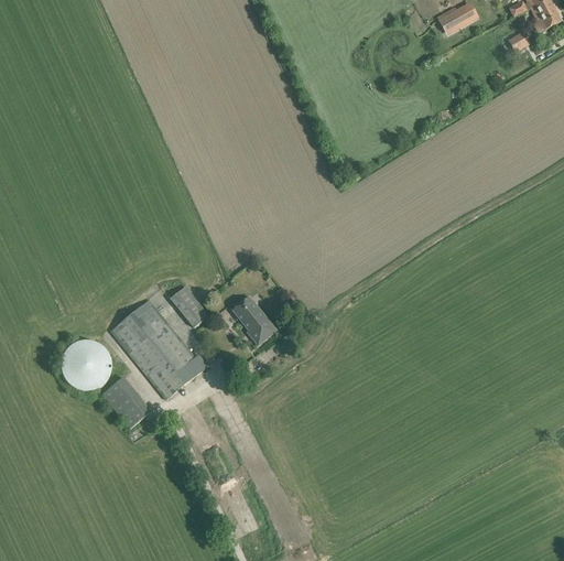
[(513,15),(530,7),(542,0),(527,0),(527,1),(523,3),(522,1),(509,8),(513,15)]
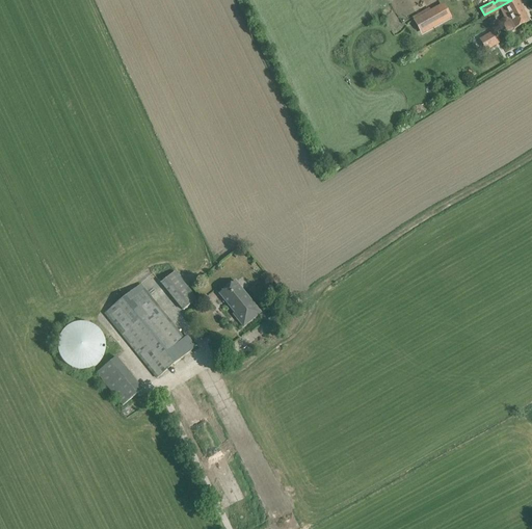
[(507,30),(520,24),(529,19),(520,0),(511,0),(500,6),(506,18),(502,20),(507,30)]
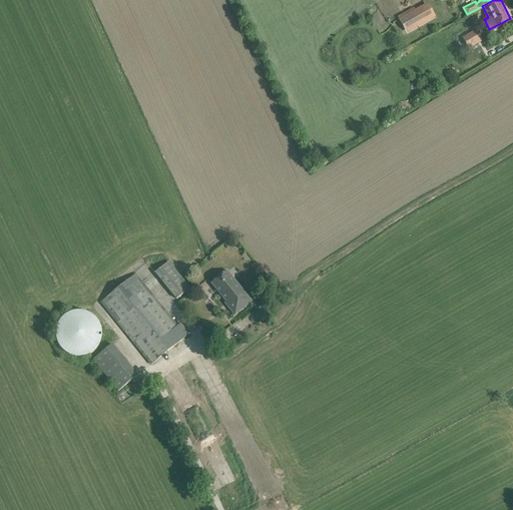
[(428,1),(400,17),(408,30),(436,15),(428,1)]
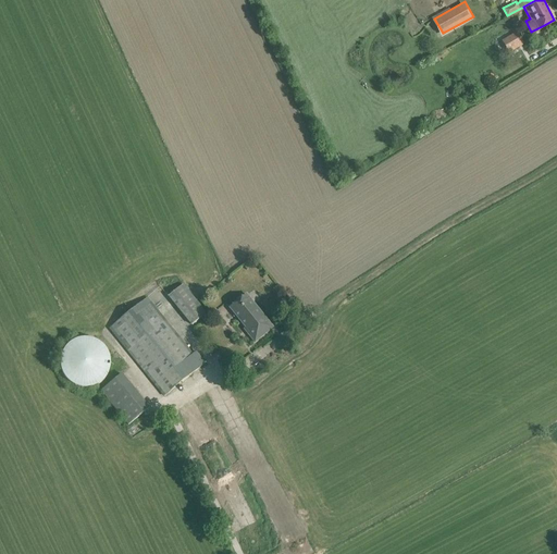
[(509,50),(516,47),(523,41),(518,32),(503,40),(509,50)]
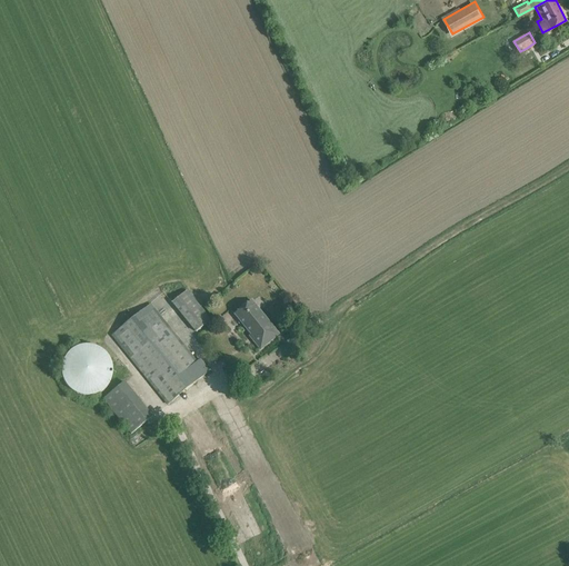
[(210,317),(186,288),(171,300),(195,329),(201,325),(201,326),(208,320),(207,319),(210,317)]
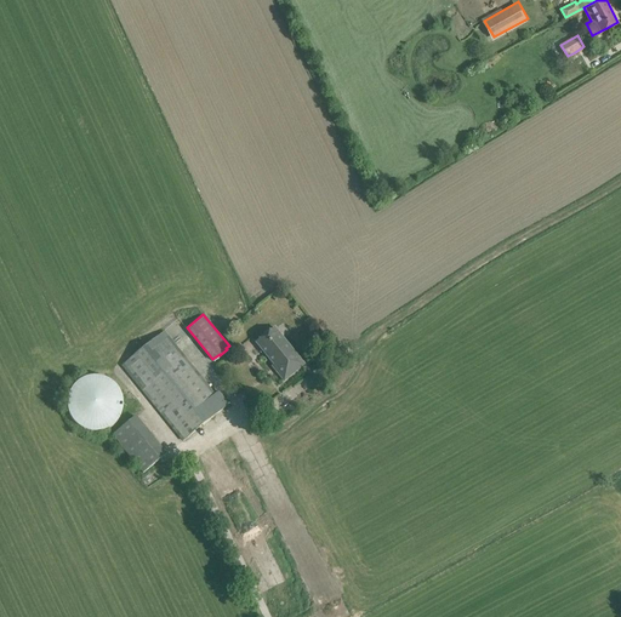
[(284,380),(305,361),(274,324),(255,341),(273,363),(271,364),(284,380)]
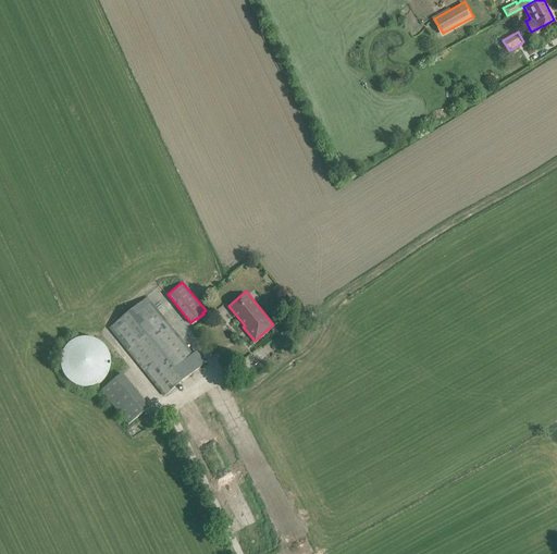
[(110,325),(158,384),(164,393),(205,360),(198,352),(195,348),(192,352),(146,295),(110,325)]
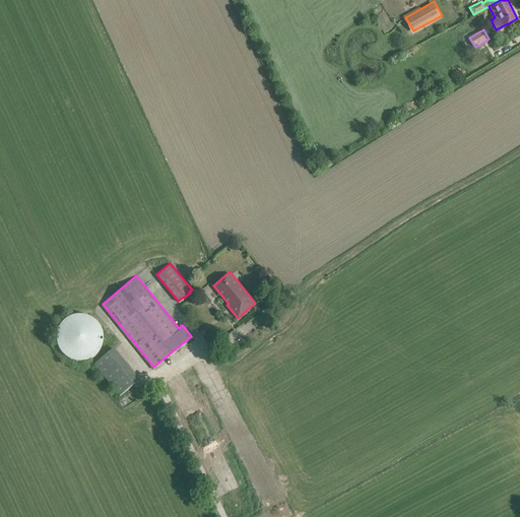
[(88,362),(94,357),(100,350),(102,342),(102,334),(99,327),(93,322),(87,318),(79,316),(72,317),(65,320),(59,325),(55,331),(54,339),(55,347),(59,354),(64,360),(72,364),(80,364),(88,362)]
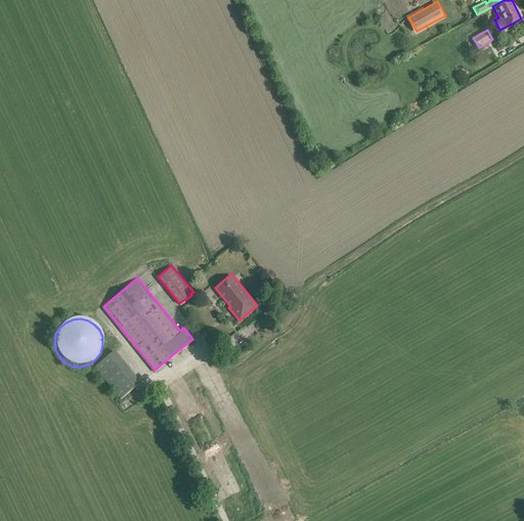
[(140,381),(133,374),(114,349),(94,364),(121,397),(140,381)]
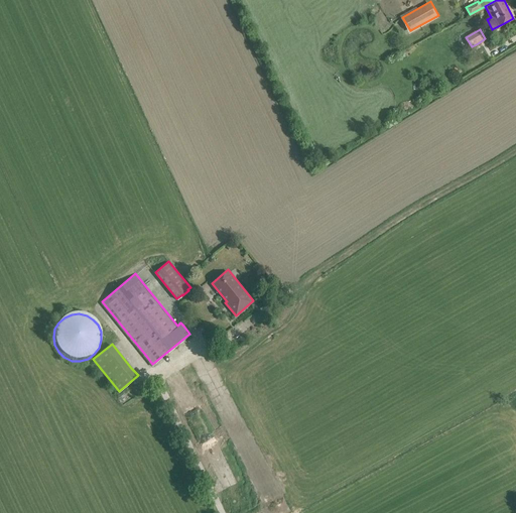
All buildings are outlined.
